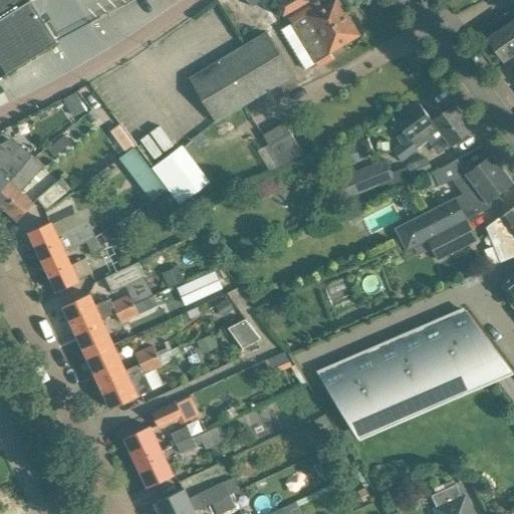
[(31,0),(0,0),(0,77),(40,52),(58,42),(31,0)]
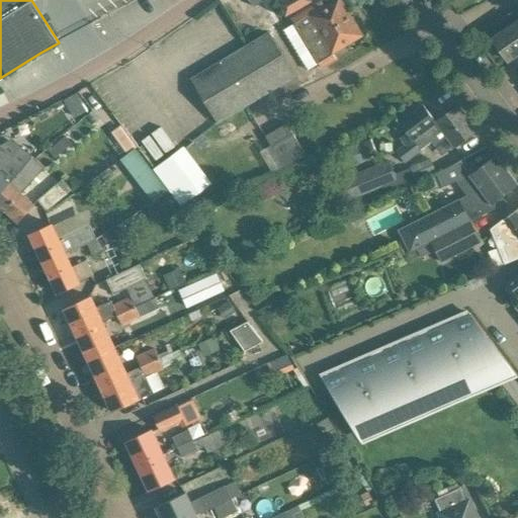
[(284,0),(278,4),(286,17),(312,1),(311,0),(284,0)]
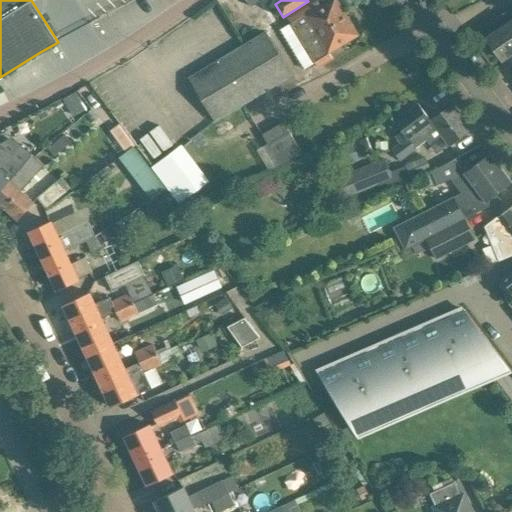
[(293,16),(288,19),(291,23),(315,63),(318,67),(332,58),(328,51),(355,35),(356,36),(357,35),(335,0),(333,0),(321,7),(317,1),(310,5),(293,16)]
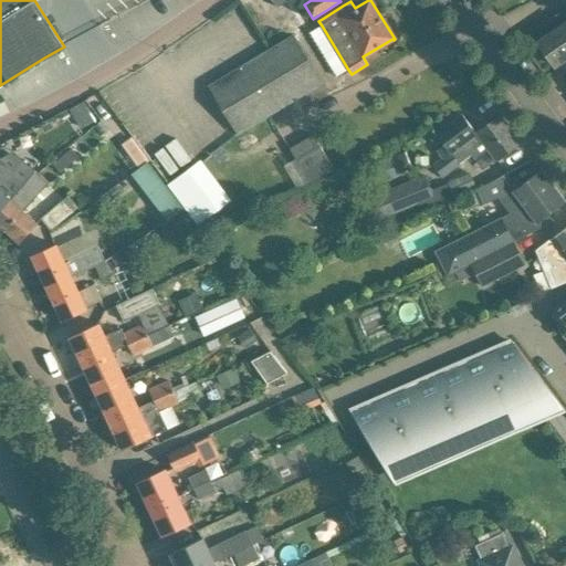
[(565,23),(541,41),(540,40),(538,41),(556,66),(565,58),(565,23)]
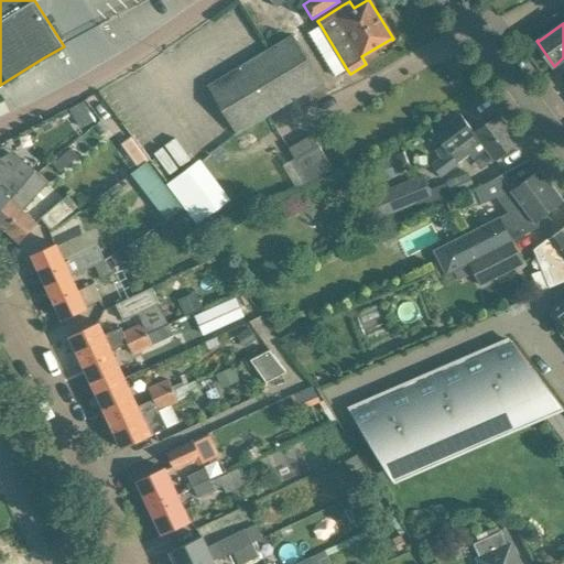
[(209,87),(215,97),(237,132),(321,83),(293,38),(209,87)]
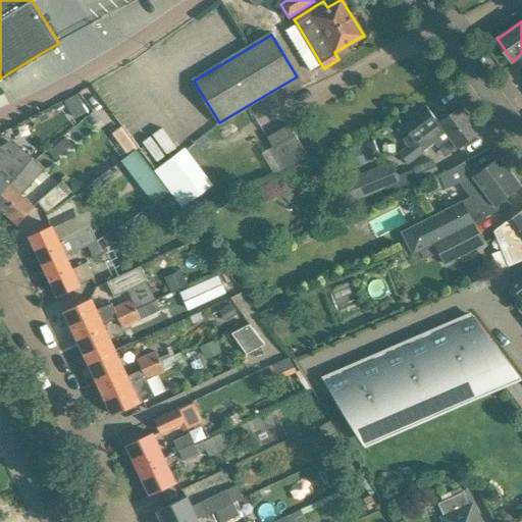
[(149,90),(114,112),(125,129),(131,126),(145,150),(158,141),(154,135),(171,124),(149,90)]
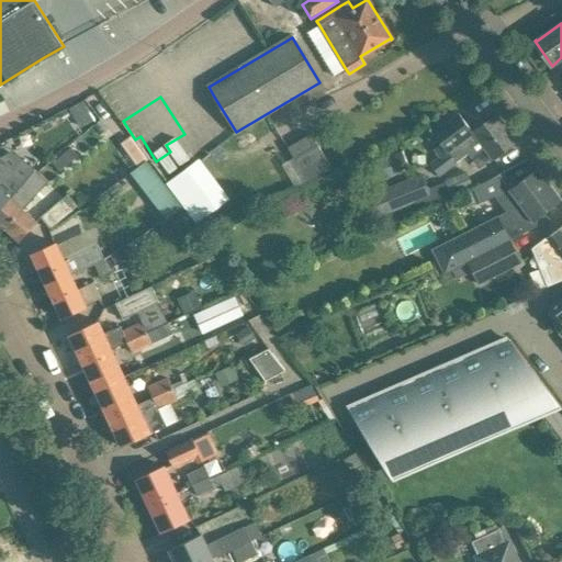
[(449,150),(473,133),(460,114),(434,134),(448,153),(431,165),(439,175),(458,161),(449,150)]
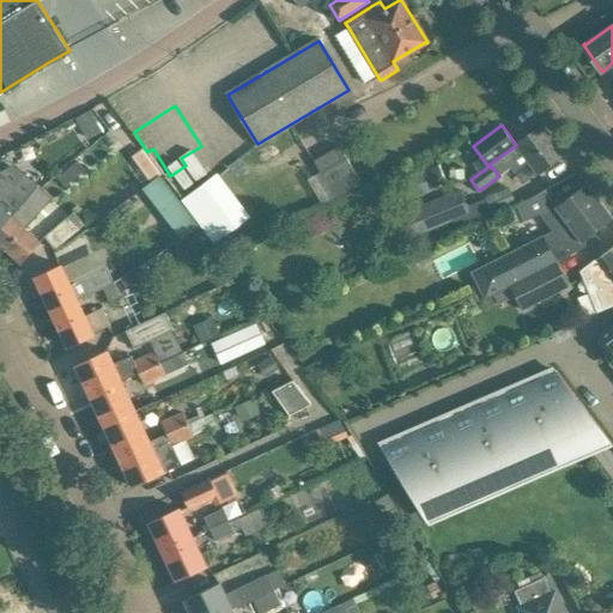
[(541,125),(516,145),(490,164),(499,176),(511,168),(515,173),(529,162),(539,174),(564,155),(541,125)]
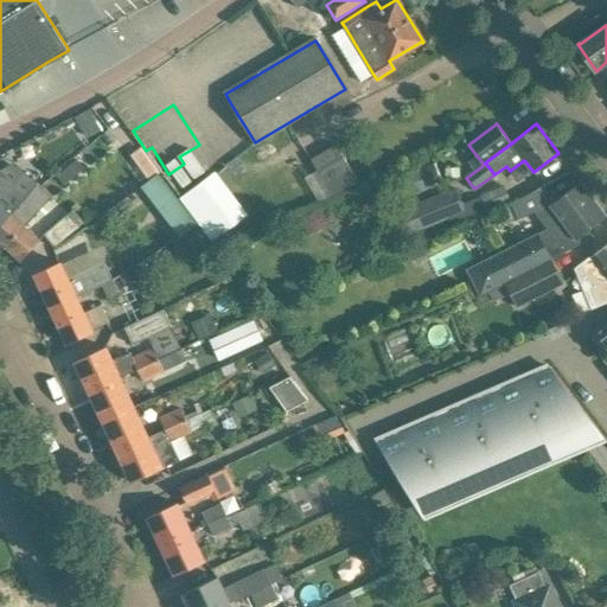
[(80,157),(90,167),(110,147),(100,136),(80,157)]
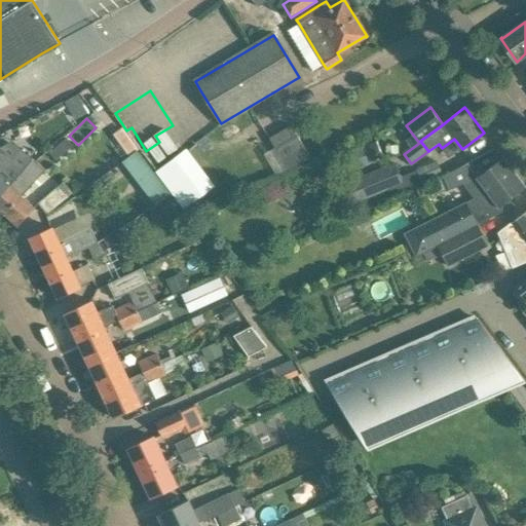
[(291,125),(270,138),(275,147),(288,167),(289,170),(310,157),(291,125)]
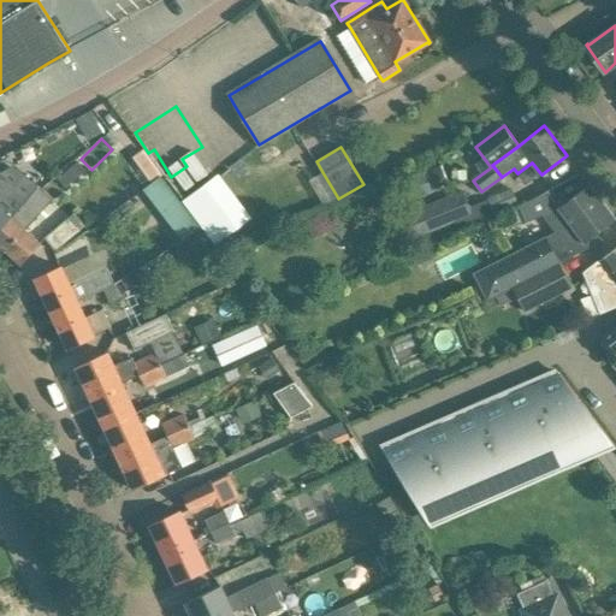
[(144,148),(132,157),(150,181),(163,172),(144,148)]
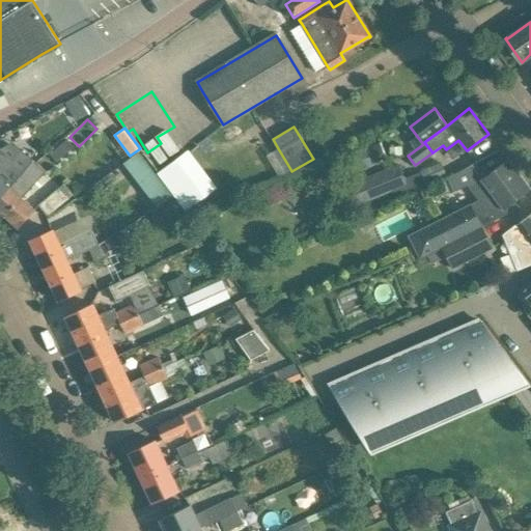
[(387,159),(380,142),(350,155),(356,171),(387,159)]
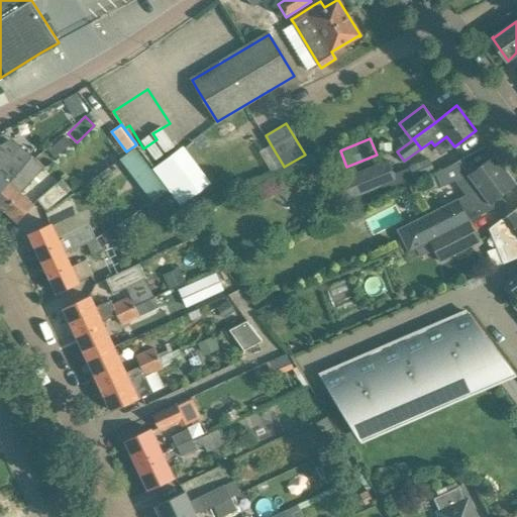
[(392,142),(381,142),(381,151),(392,150),(392,142)]
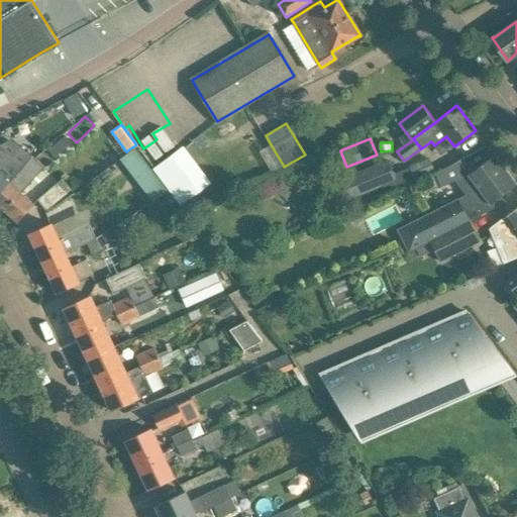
[(56,143),(48,149),(55,158),(63,151),(56,143)]
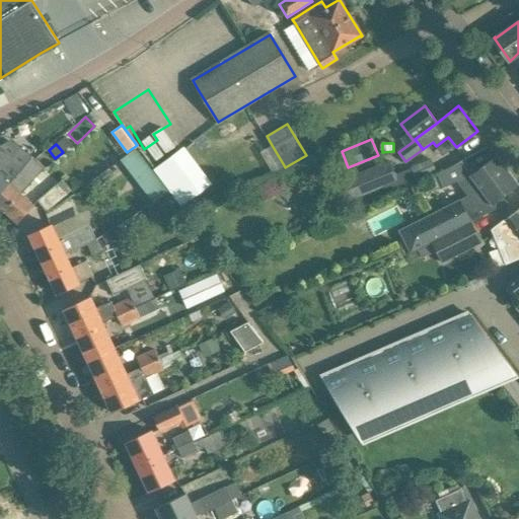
[(0,194),(15,176),(23,166),(0,145),(0,194)]
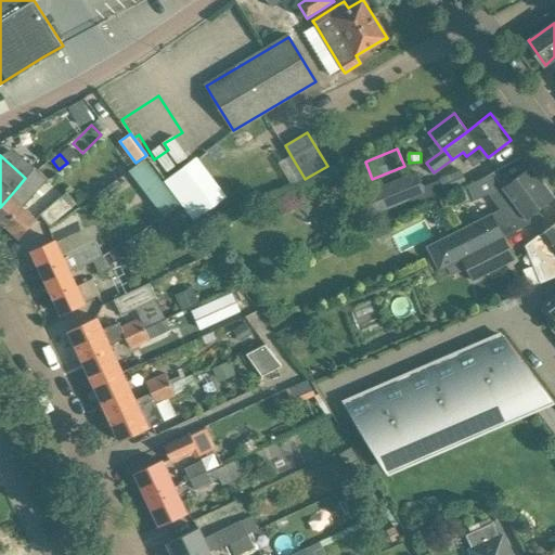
[(138,165),(132,169),(167,215),(182,203),(167,182),(146,155),(136,163),(138,165)]
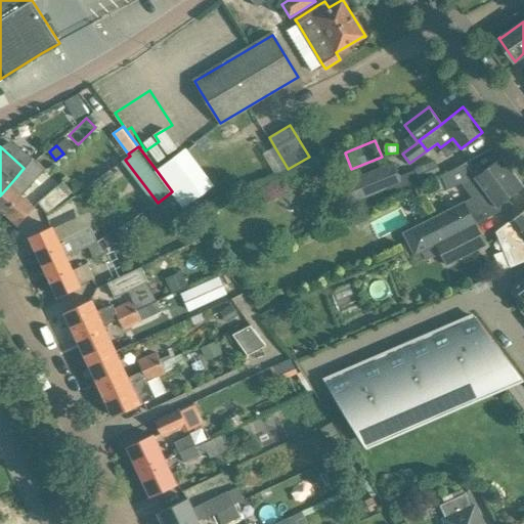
[(15,178),(0,195),(0,208),(18,225),(34,207),(22,197),(46,169),(33,158),(24,168),(15,178)]
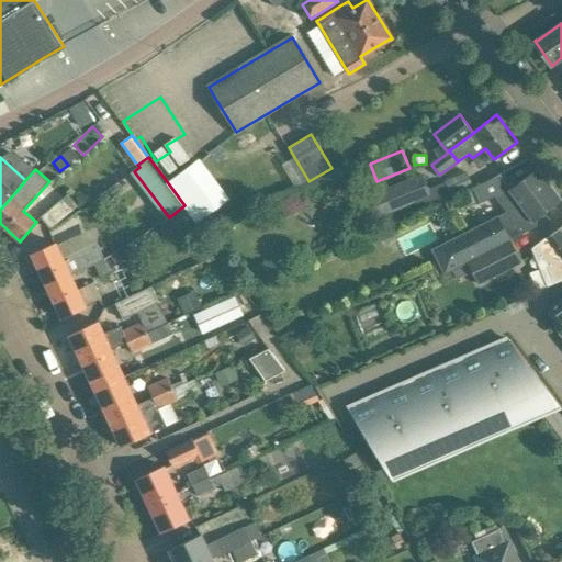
[(452,269),(509,240),(529,229),(549,220),(544,212),(560,200),(538,170),(514,188),(503,173),(484,183),(468,190),(472,203),(475,202),(476,204),(495,197),(507,212),(433,250),(445,273),(452,269)]
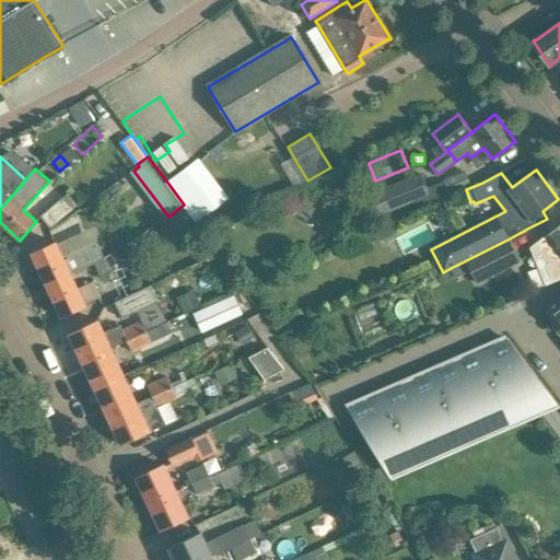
[(433,191),(436,199),(469,185),(465,173),(443,183),(445,187),(433,191)]
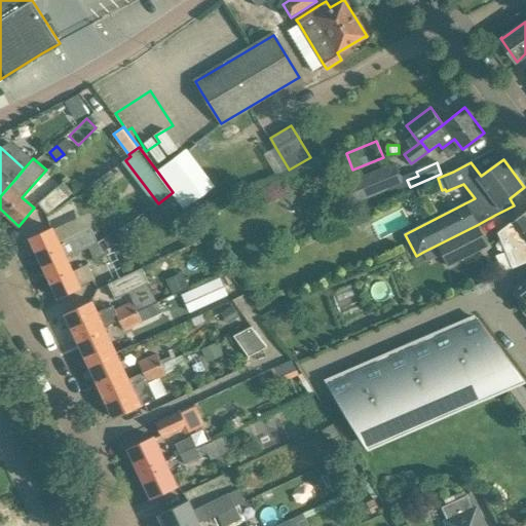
[(354,180),(354,183),(347,185),(353,200),(361,197),(362,199),(404,182),(396,163),(354,180)]
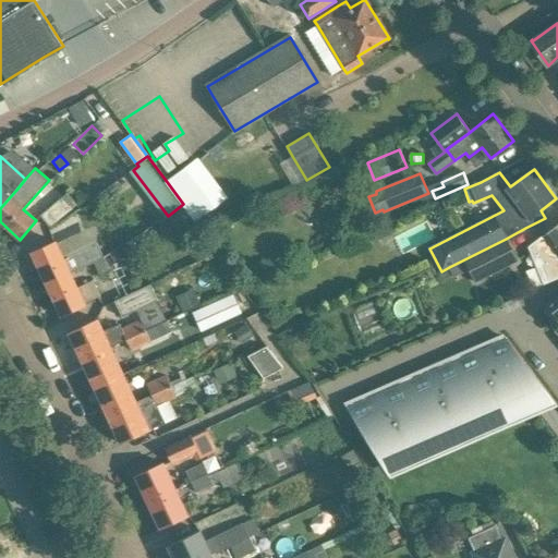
[(68,192),(41,215),(51,227),(79,205),(68,192)]
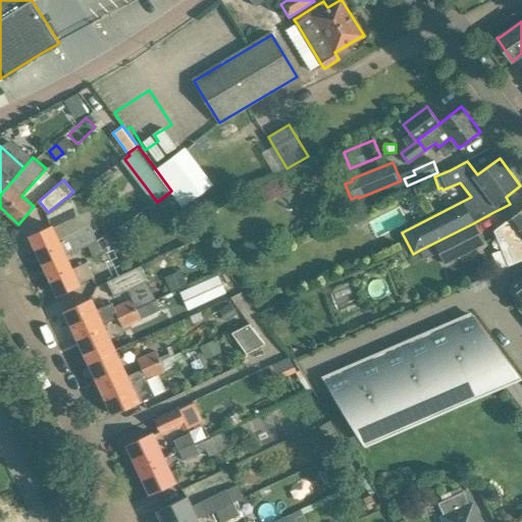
[(277,179),(259,188),(264,202),(283,194),(277,179)]
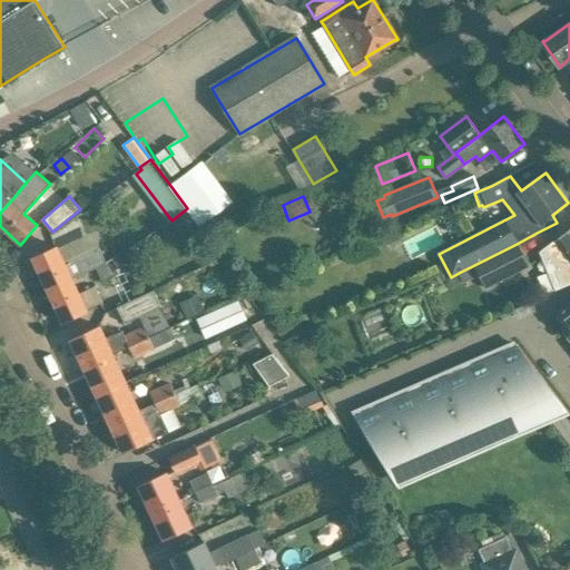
[(569,227),(541,249),(541,251),(540,252),(556,290),(569,283),(569,227)]
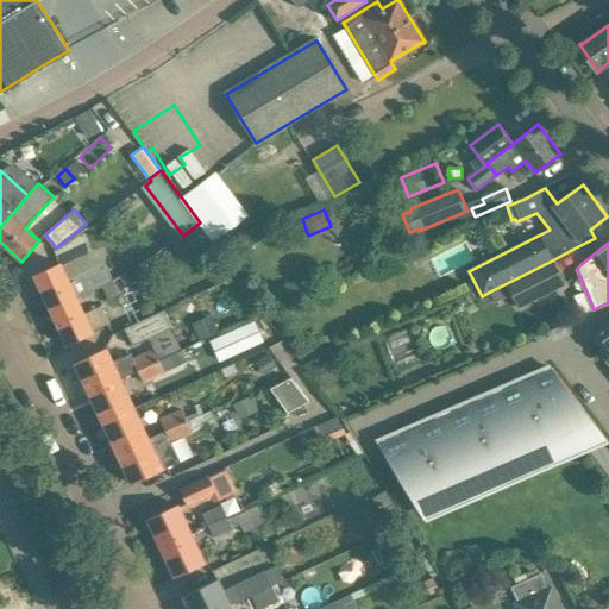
[(35,275),(51,309),(76,297),(102,287),(113,280),(100,249),(62,267),(61,263),(35,275)]
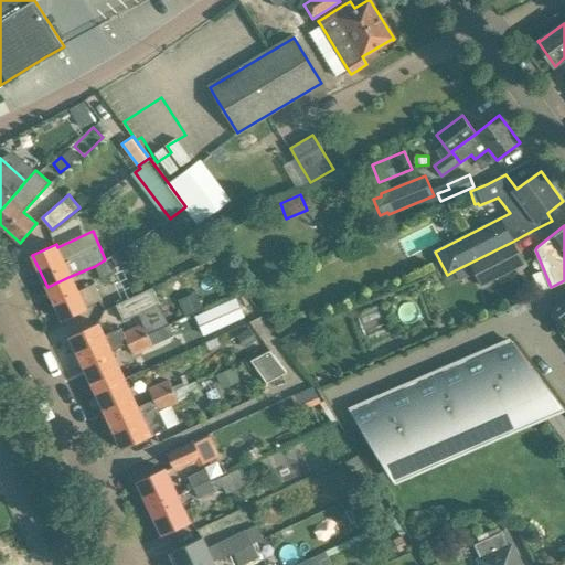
[(512,242),(455,270),(459,281),(476,273),(482,285),(523,263),(512,242)]
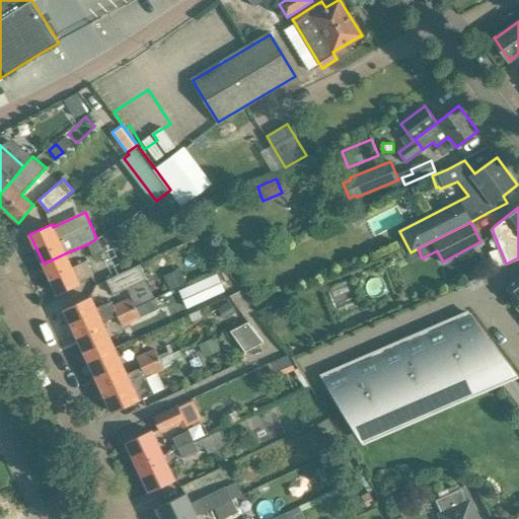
[(102,236),(96,238),(87,244),(93,256),(109,248),(107,245),(125,235),(120,227),(102,236)]
